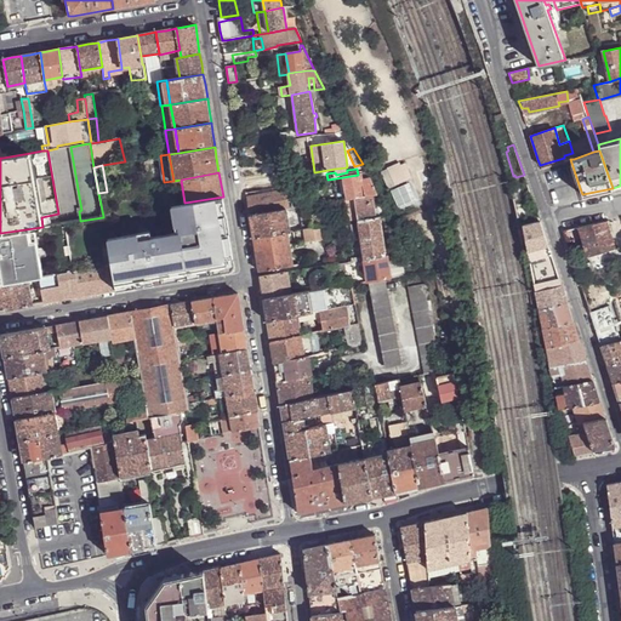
[(371,195),(377,195),(371,180),(364,181),(362,175),(358,175),(343,177),(347,200),(371,195)]
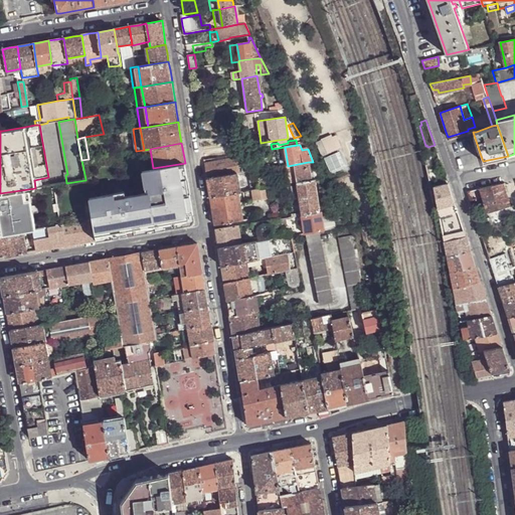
[(206,175),(207,179),(237,174),(239,174),(236,159),(204,164),(206,175)]
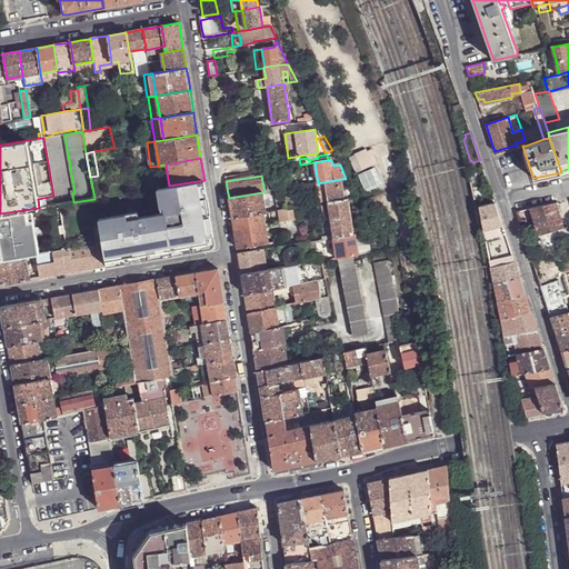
[(321,203),(328,202),(343,199),(340,179),(318,183),(321,203)]
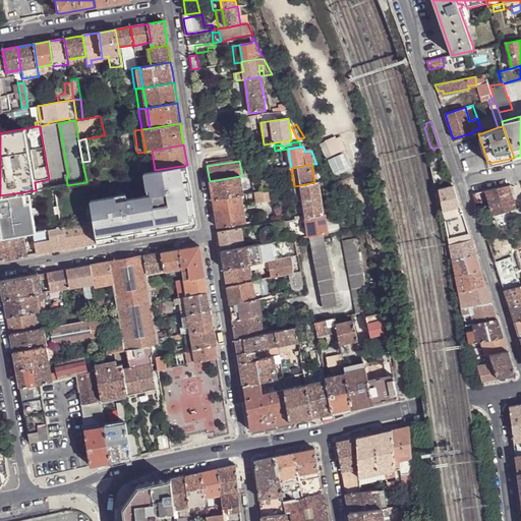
[(444,164),(430,167),(435,183),(447,180),(444,164)]
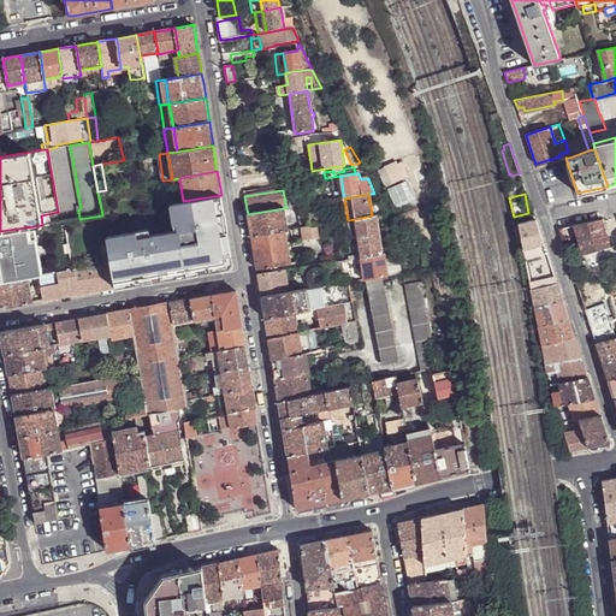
[(232,267),(221,195),(183,201),(195,274),(232,267)]
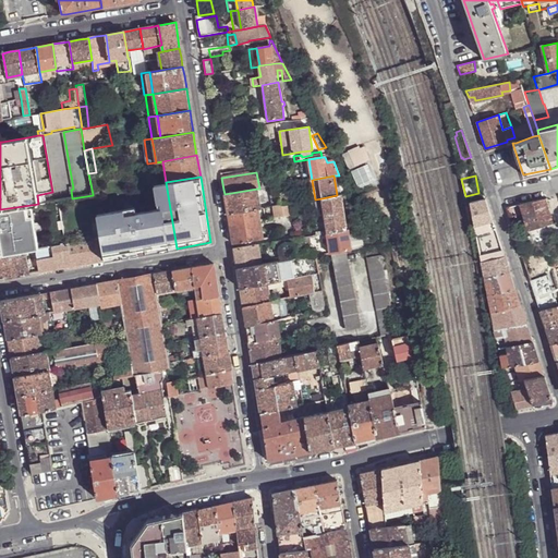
[(177,249),(166,182),(136,187),(136,186),(130,187),(133,204),(141,254),(177,249)]
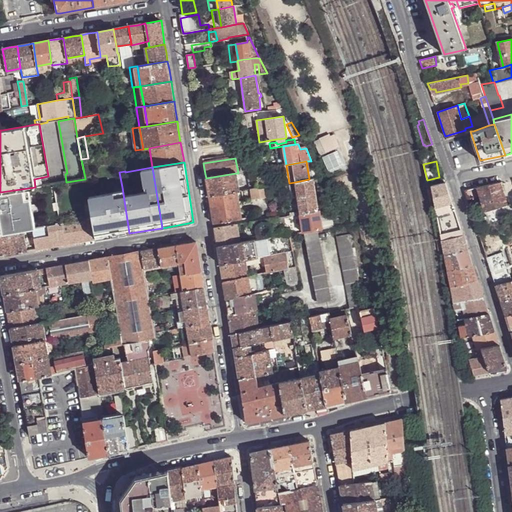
[(118,235),(111,188),(122,187),(119,172),(85,178),(85,179),(92,218),(95,239),(107,237),(118,235)]
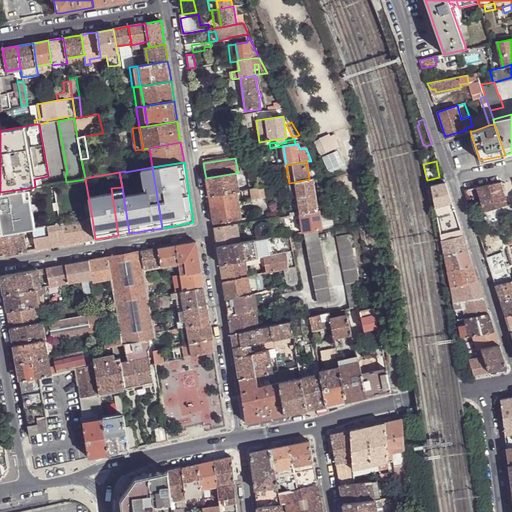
[(208,190),(209,196),(236,192),(239,191),(236,173),(206,178),(208,190)]
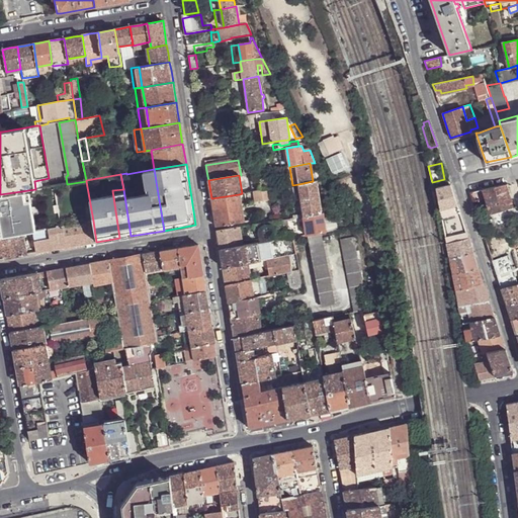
[(322,180),(313,181),(298,184),(304,217),(322,213),(319,193),(326,191),(322,180)]
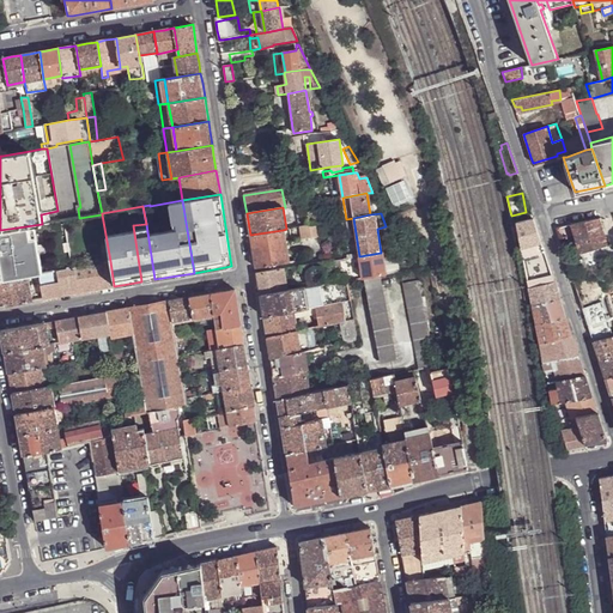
[(42,273),(110,261),(102,214),(79,218),(70,219),(42,224),(34,225),(36,240),(38,256),(42,273)]
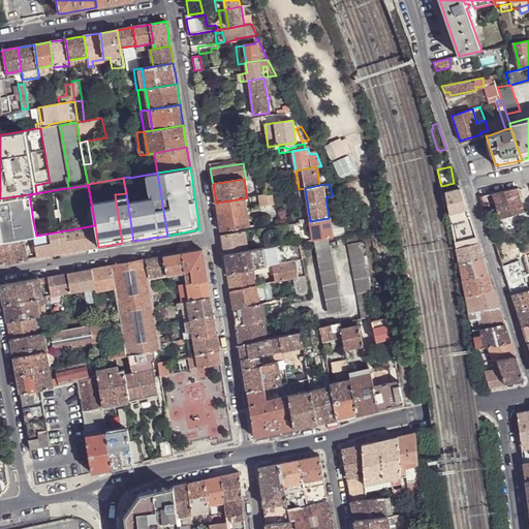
[(444,192),(449,215),(467,210),(462,194),(460,188),(444,192)]
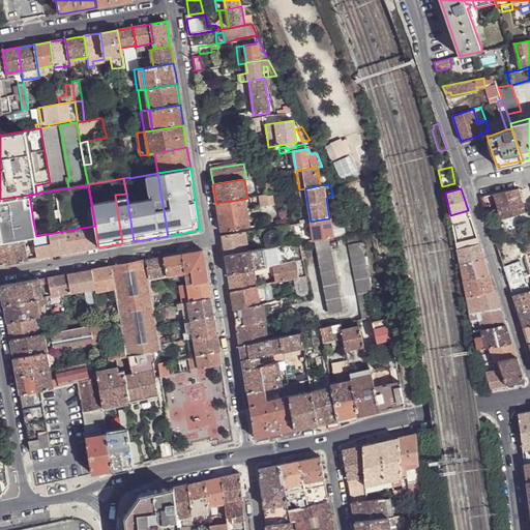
[(503,192),(494,194),(496,202),(501,219),(525,212),(518,188),(503,192)]
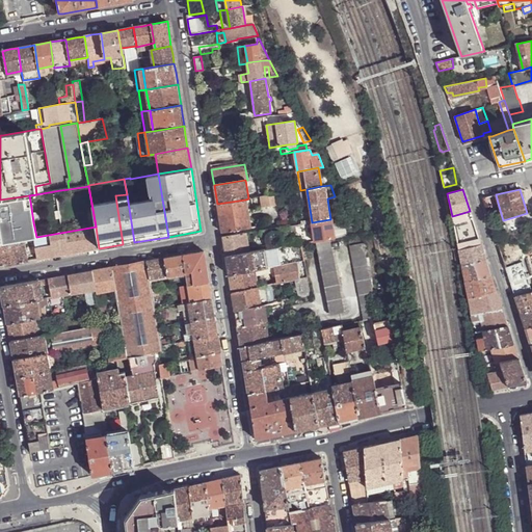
[(264,196),(260,196),(262,208),(278,206),(277,194),(264,196)]
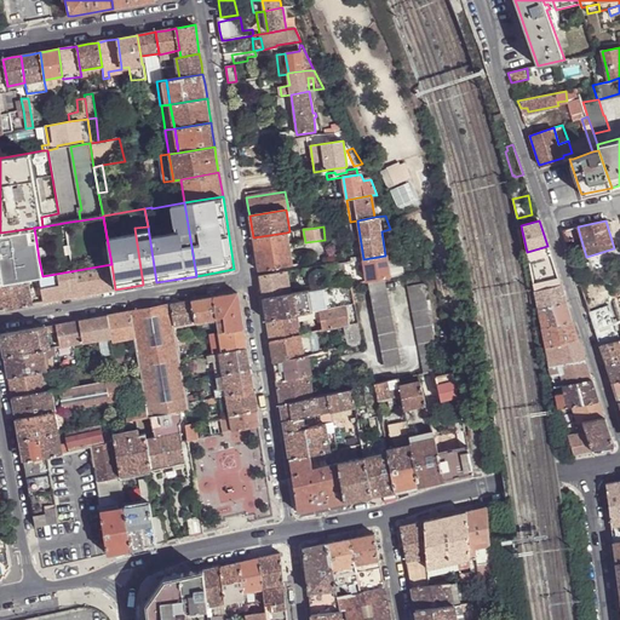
[(578,227),(570,228),(574,239),(580,236),(578,227)]
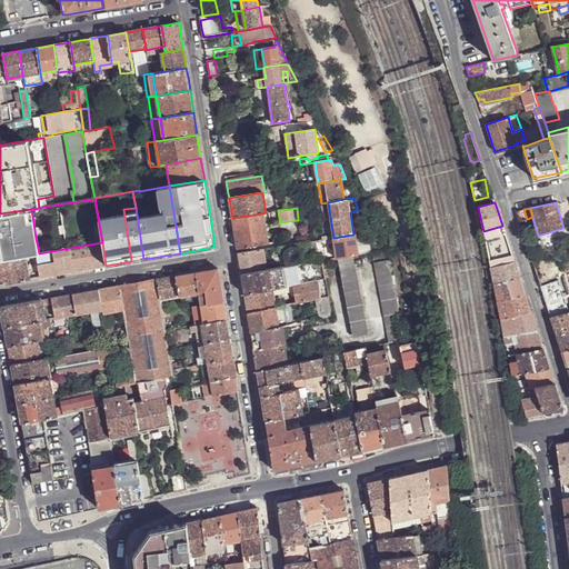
[(31,209),(0,213),(0,259),(26,256),(20,225),(33,222),(31,209)]
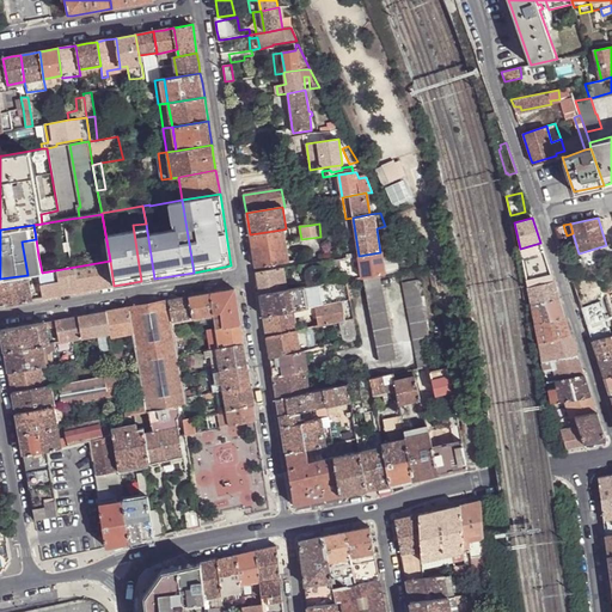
[(555,228),(557,238),(567,236),(563,225),(555,227),(555,228)]
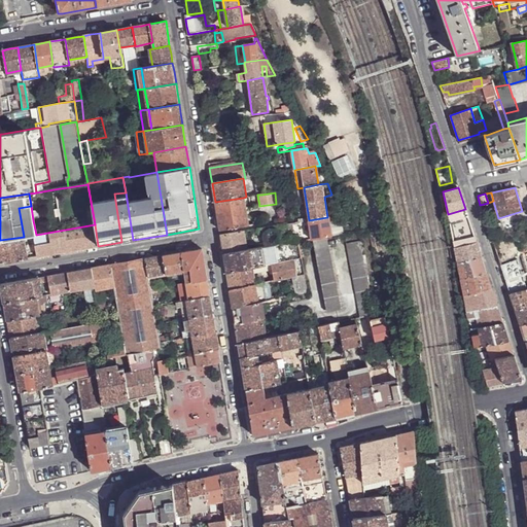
[(218,221),(219,231),(247,226),(243,198),(215,202),(216,209),(218,221)]
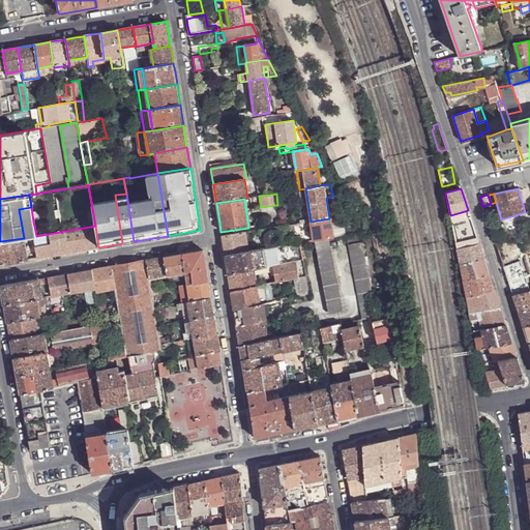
[(334,237),(333,232),(343,230),(341,218),(331,218),(329,218),(311,222),(314,240),(315,240),(329,238),(334,237)]
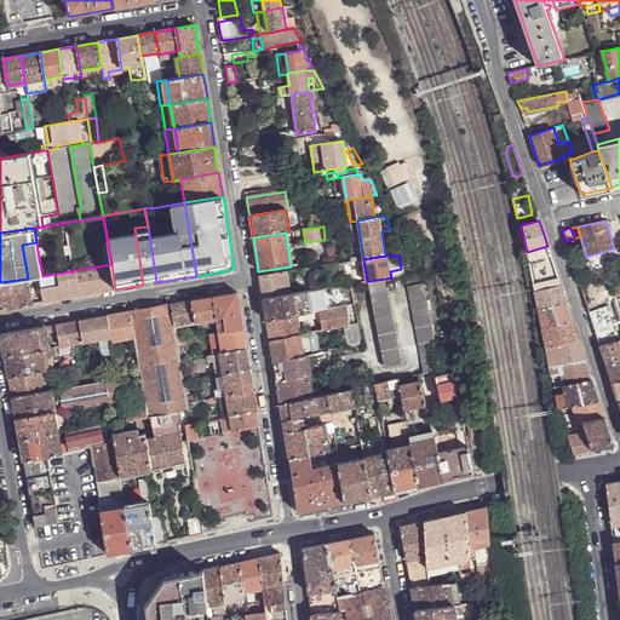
[(40,276),(42,276),(39,259),(32,260),(34,277),(40,276)]
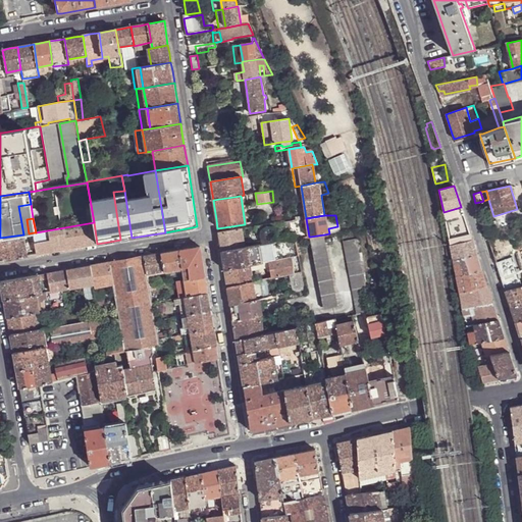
[(483,224),(485,230),(498,226),(497,221),(483,224)]
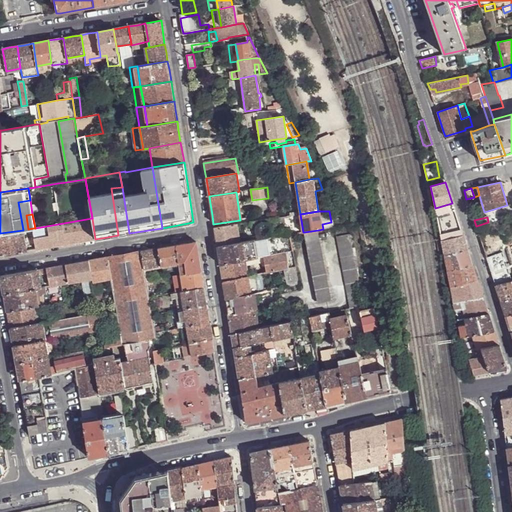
[(67,244),(95,239),(92,218),(35,228),(33,228),(36,249),(67,244)]
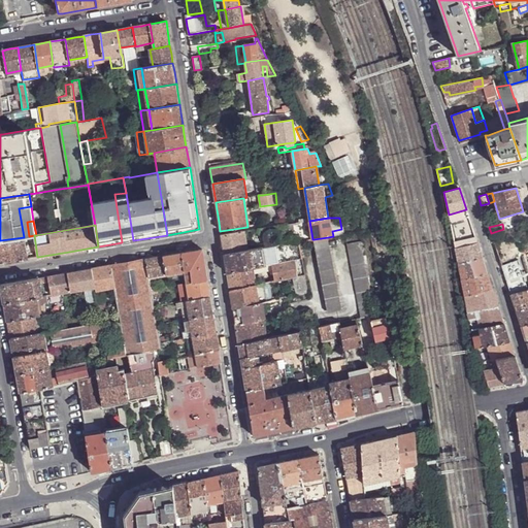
[(223,249),(224,256),(248,251),(244,232),(221,236),(223,249)]
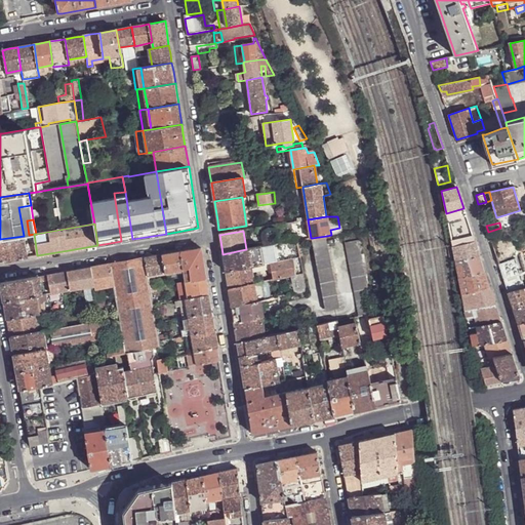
[(0,261),(28,257),(24,236),(0,239),(0,261)]
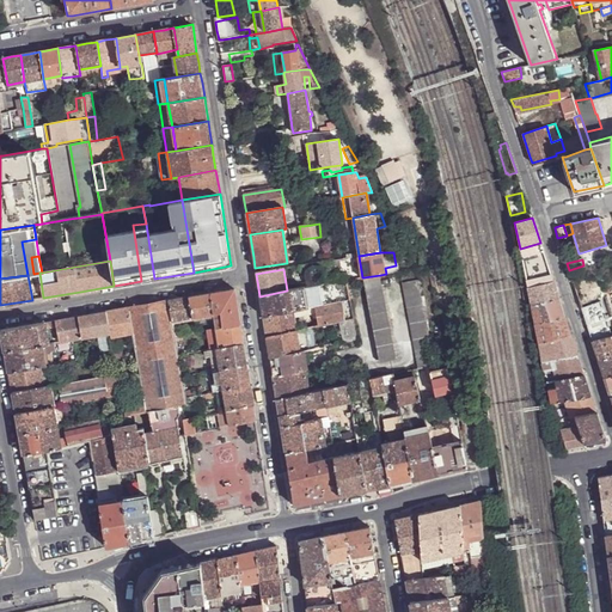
[(366,291),(368,289),(381,362),(396,360),(380,275),(363,277),(366,291)]
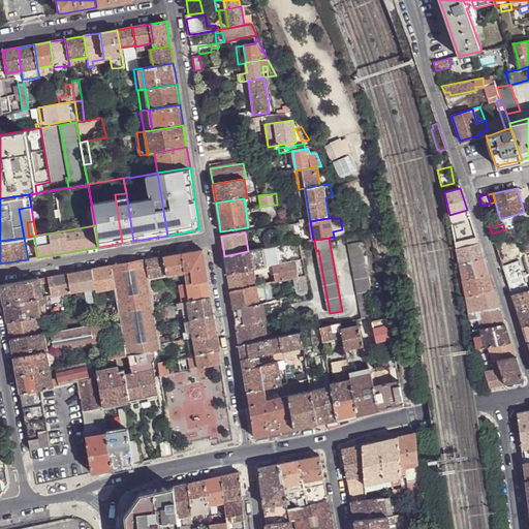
[(253,269),(273,265),(302,259),(300,242),(248,251),(224,256),(226,269),(227,274),(253,269)]
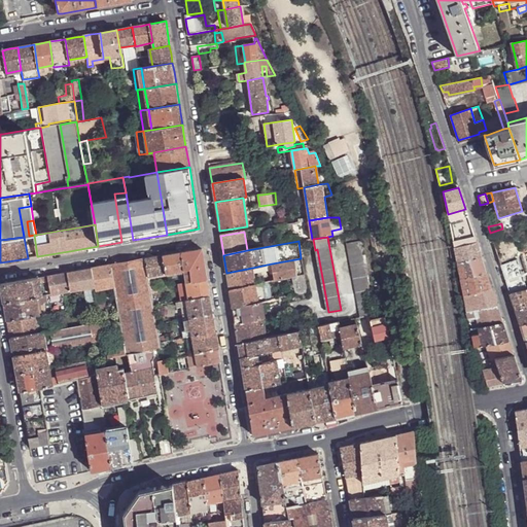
[(375,315),(373,304),(360,241),(347,244),(360,317),(375,315)]
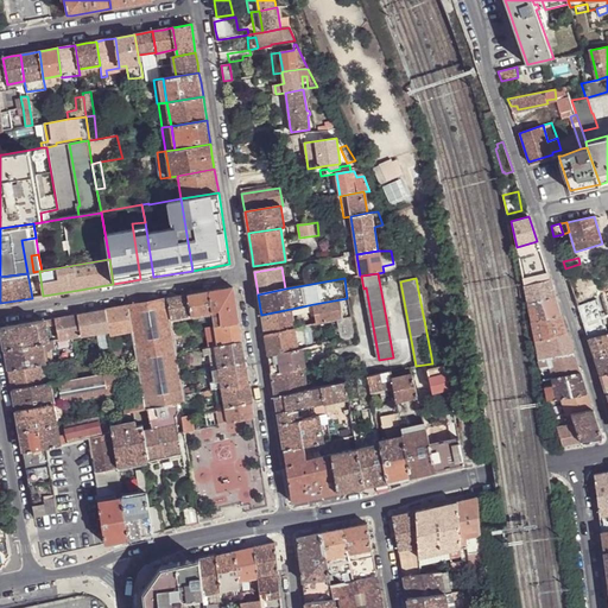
[(553,290),(551,284),(525,291),(529,304),(556,296),(553,290)]
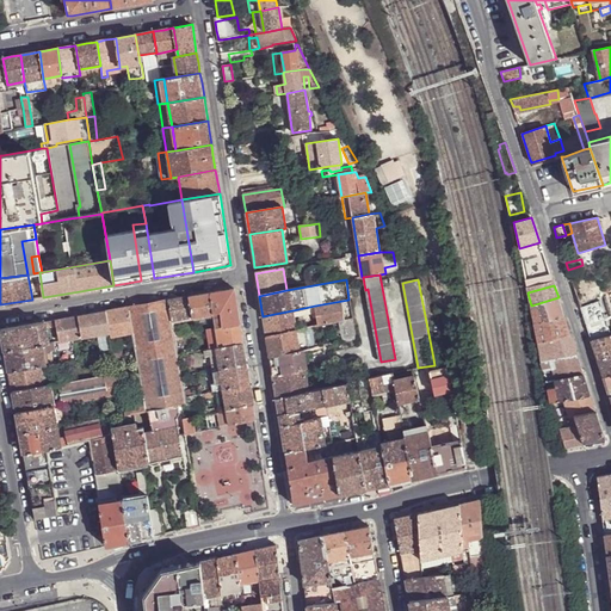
[(218,291),(211,292),(215,314),(215,319),(217,328),(240,323),(235,289),(218,291)]
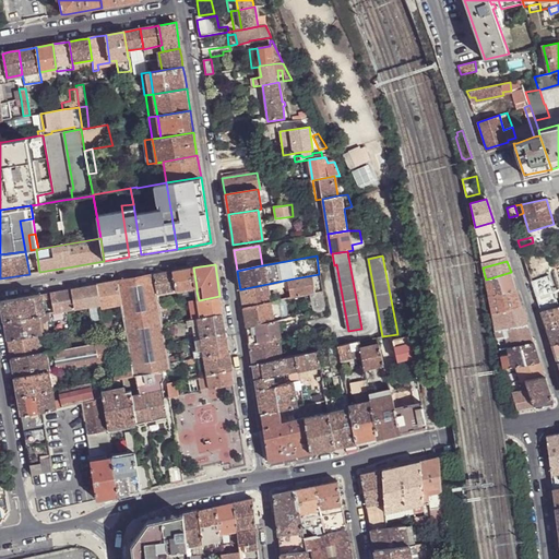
[(183,270),(174,272),(177,290),(197,287),(193,268),(183,270)]
